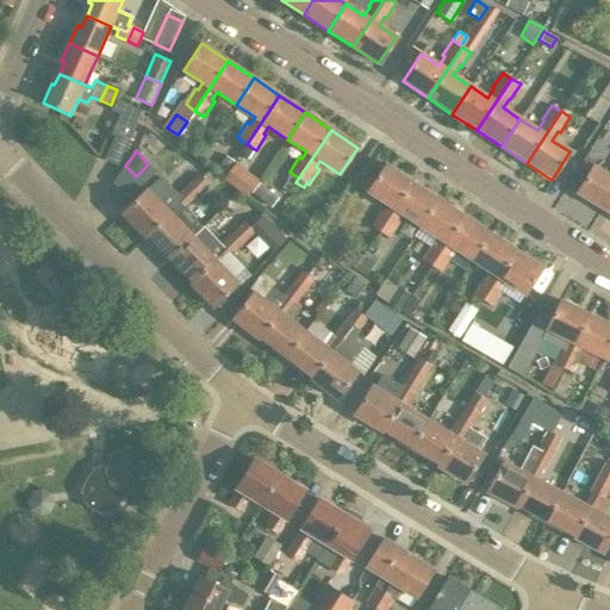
[(216,169),(225,175),(235,161),(225,155),(216,169)]
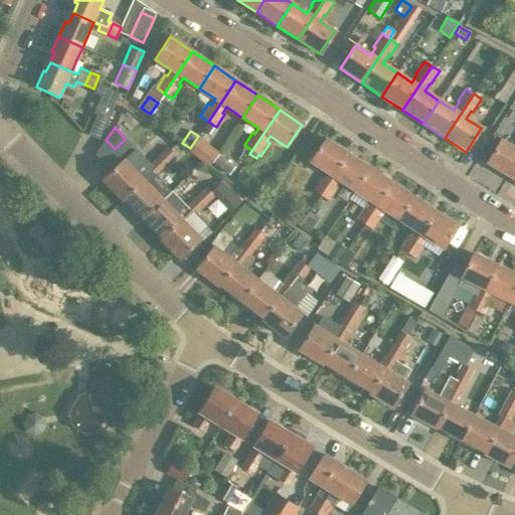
[(198,137),(188,151),(208,166),(219,153),(198,137)]
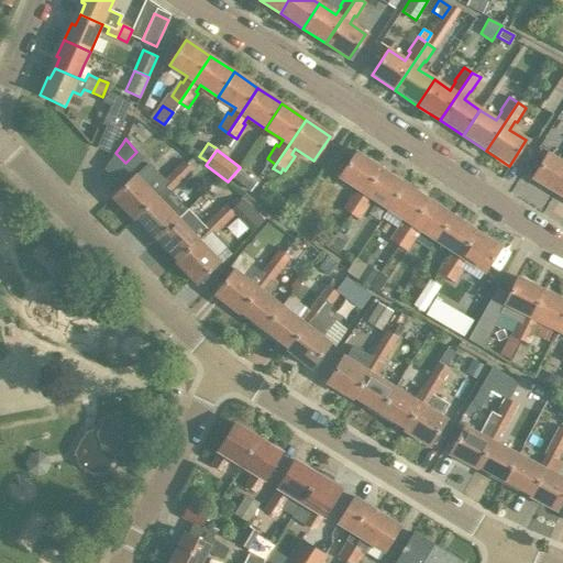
[(342,208),(350,213),(381,168),(355,152),(339,177),(357,189),(353,195),(351,194),(342,208)]
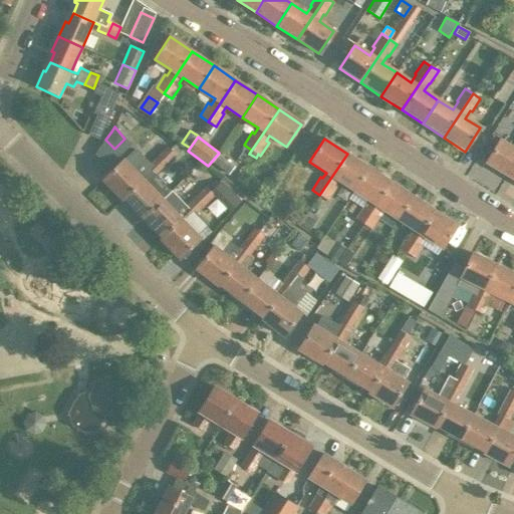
[(485,164),(507,177),(513,165),(513,148),(500,140),(485,164)]
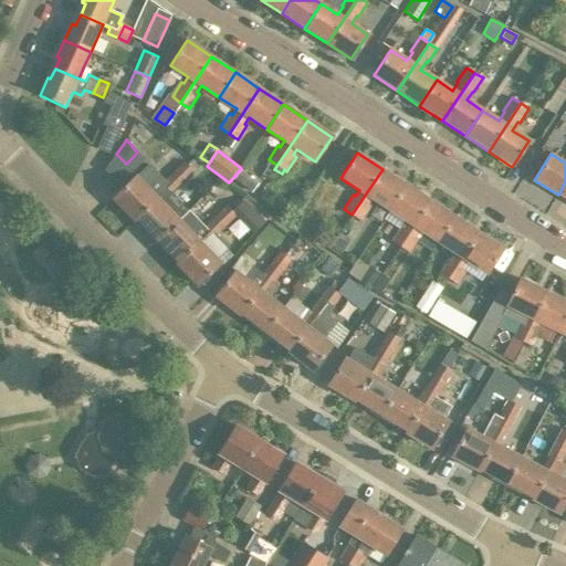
[(184,160),(174,170),(179,177),(176,180),(180,185),(194,171),(184,160)]
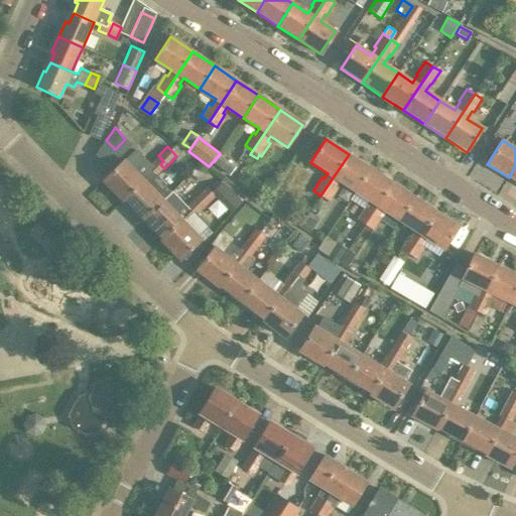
[(103,181),(122,201),(151,172),(156,176),(157,175),(164,168),(160,164),(163,161),(158,155),(147,166),(134,152),(124,161),(124,160),(103,181)]
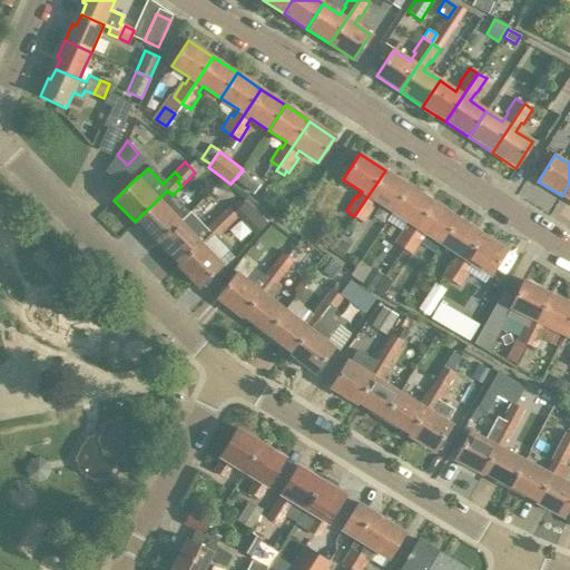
[(261,185),(242,170),(235,180),(253,194),(261,185)]
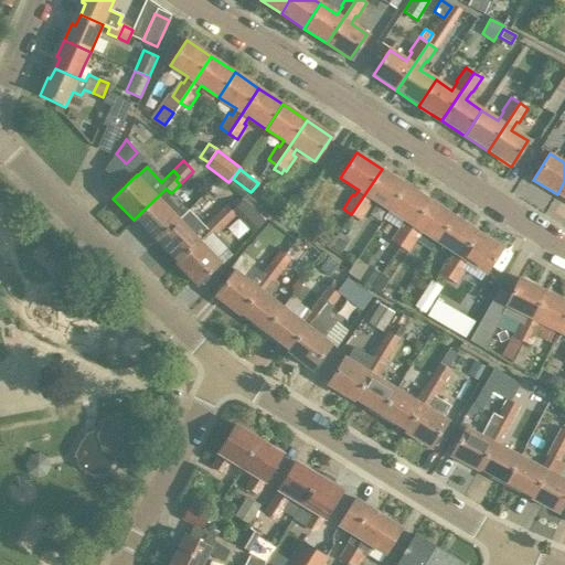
[(371,199),(388,210),(405,184),(382,169),(351,214),(361,220),(370,206),(368,204),(371,199)]
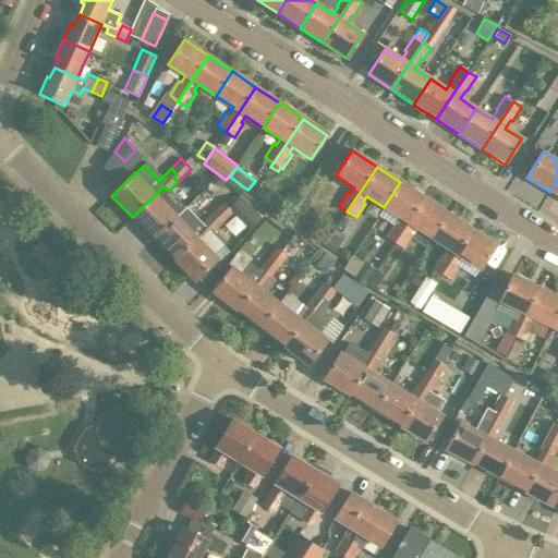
[(386,237),(395,243),(424,198),(400,182),(384,207),(401,219),(398,225),(395,222),(386,237)]
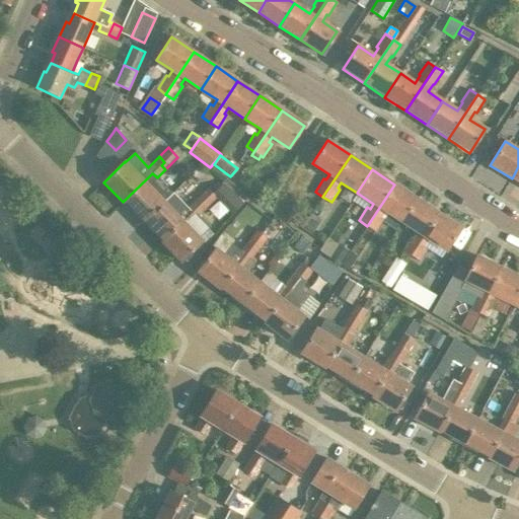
[(123,202),(142,222),(173,193),(158,176),(157,177),(152,173),(123,202)]
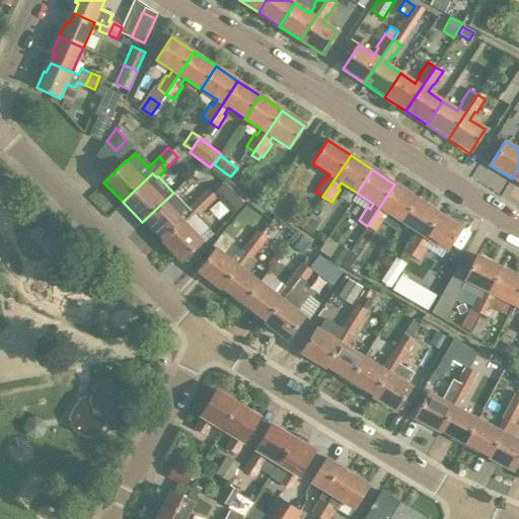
[(384,211),(401,222),(417,199),(394,184),(367,226),(375,231),(383,218),(381,217),(384,211)]
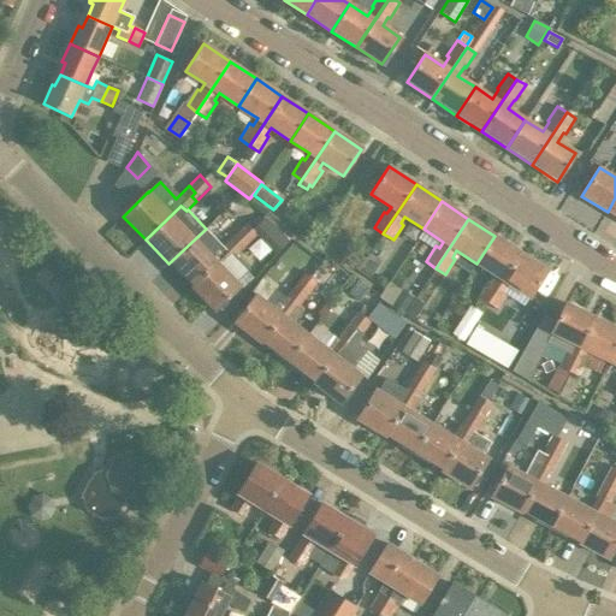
[(247,223),(231,237),(237,244),(241,240),(246,246),(258,234),(247,223)]
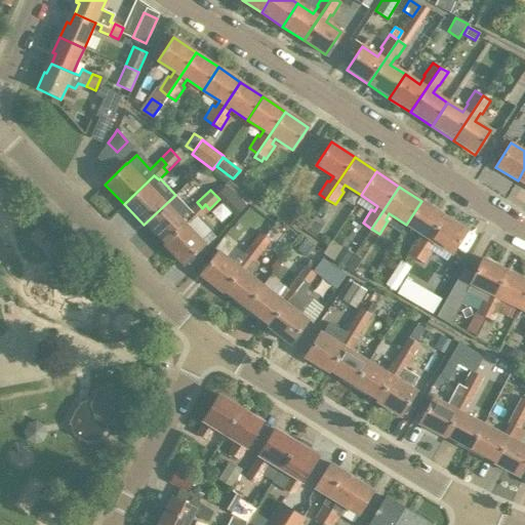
[(144,225),(163,245),(194,216),(190,211),(191,210),(190,210),(175,195),(144,225)]
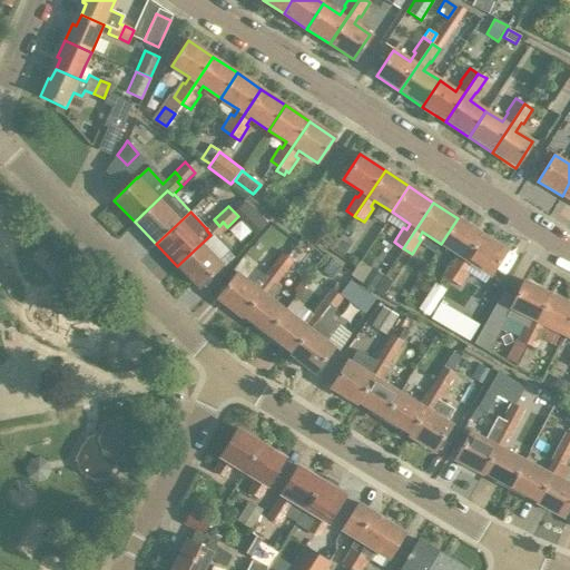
[(442,274),(452,279),(482,235),(458,218),(441,244),(458,256),(454,262),(452,259),(442,274)]
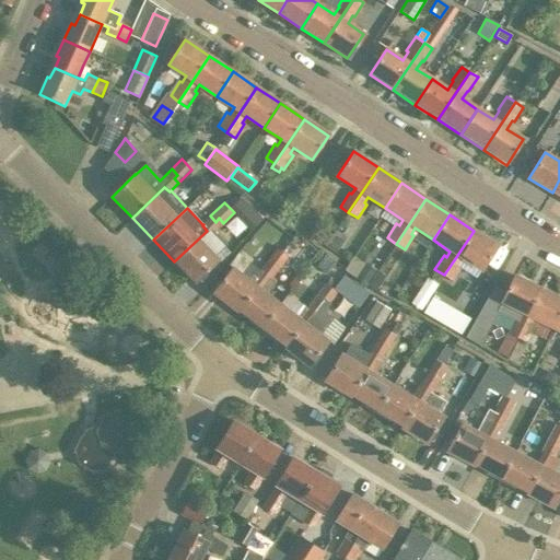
[(207,231),(174,261),(195,283),(218,261),(214,257),(226,245),(214,232),(223,223),(219,218),(216,222),(210,216),(202,224),(203,224),(202,225),(207,231)]
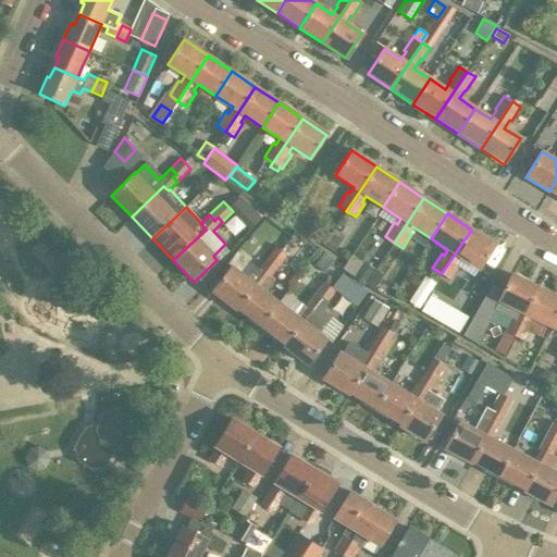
[(471,230),(442,273),(449,279),(459,265),(456,263),(459,258),(479,271),(495,246),(471,230)]
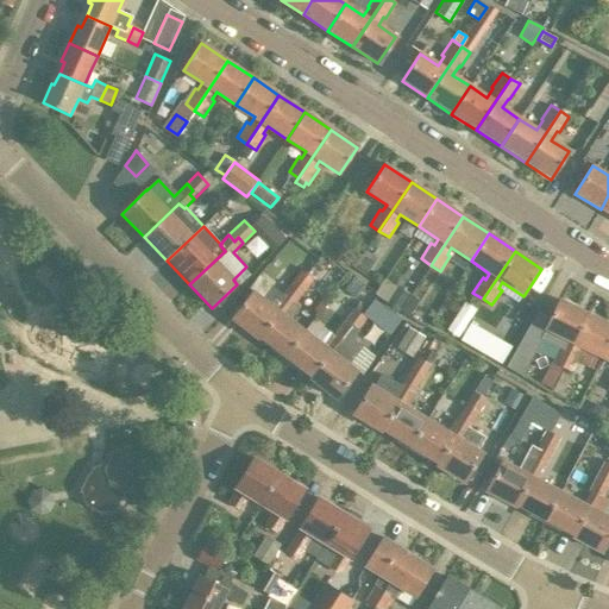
[(375,262),(363,255),(353,268),(365,275),(375,262)]
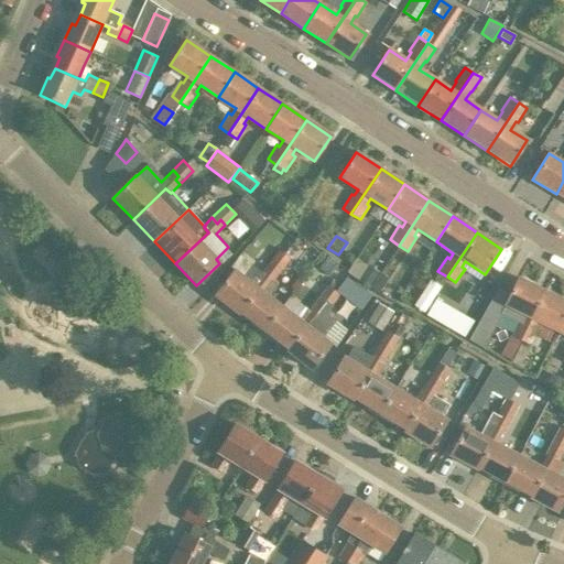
[(279,248),(270,260),(277,266),(273,269),(279,273),(291,257),(279,248)]
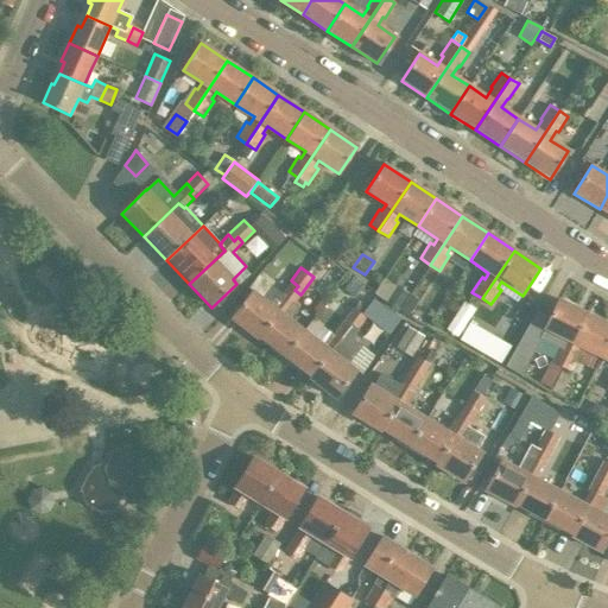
[(230,320),(257,339),(286,301),(292,305),(293,303),(293,304),(301,295),(295,290),(298,286),(291,280),(282,293),(270,284),(259,298),(252,292),(230,320)]
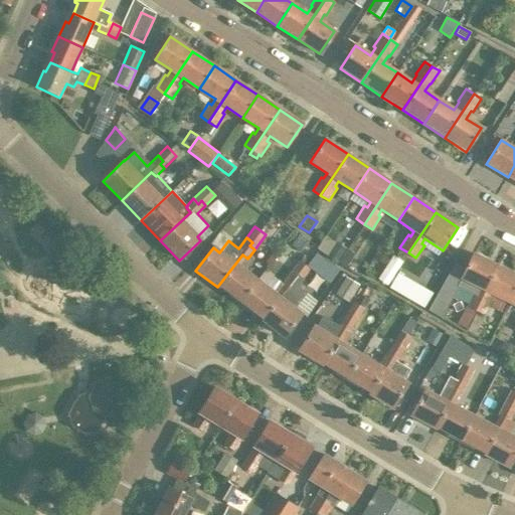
[(77,244),(72,239),(68,242),(73,248),(77,244)]
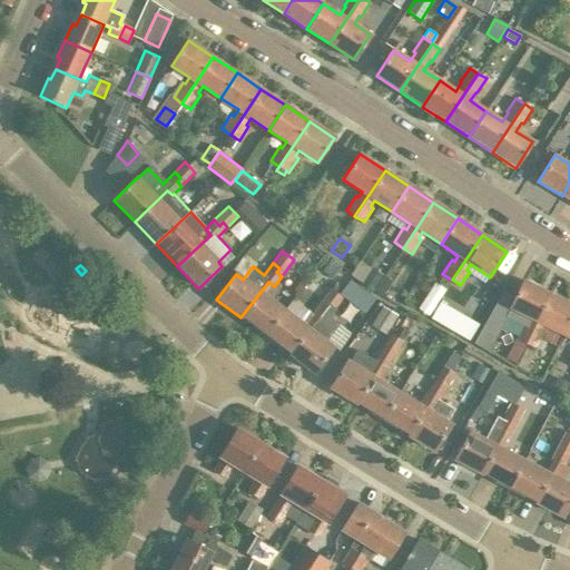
[(373,267),(372,268),(363,283),(374,290),(384,275),(373,267)]
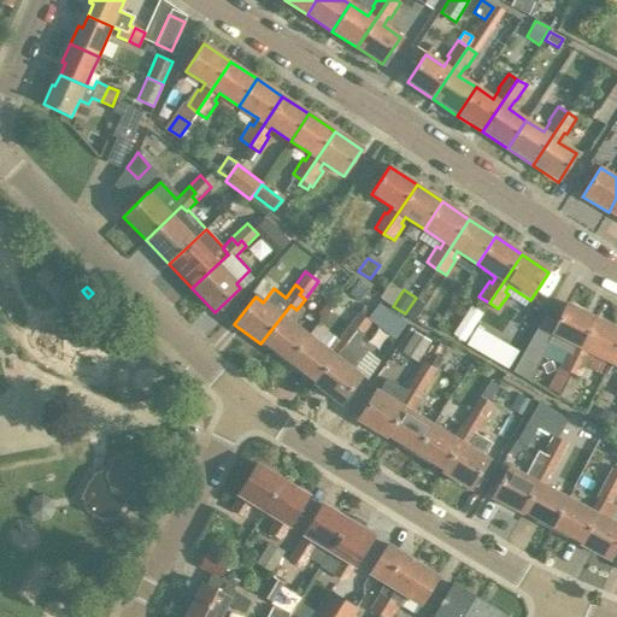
[(400,336),(411,321),(383,301),(372,317),(400,336)]
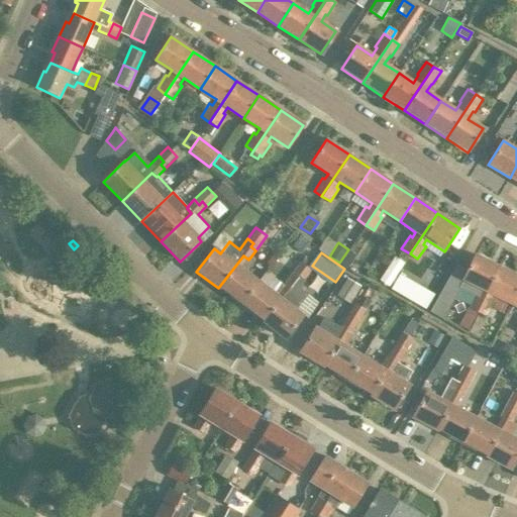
[(469,307),(477,311),(499,267),(475,254),(462,280),(458,287),(475,295),(469,307)]
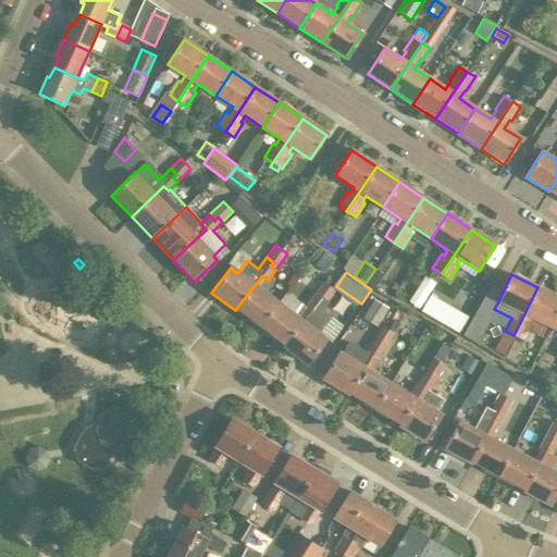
[(235,310),(259,329),(277,305),(264,294),(273,282),(269,279),(269,277),(268,280),(262,275),(235,310)]
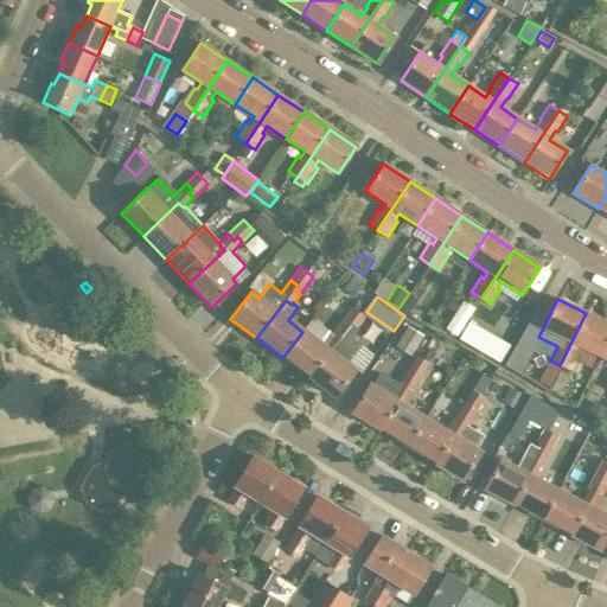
[(352,307),(339,324),(346,330),(350,325),(355,330),(357,327),(356,327),(365,317),(352,307)]
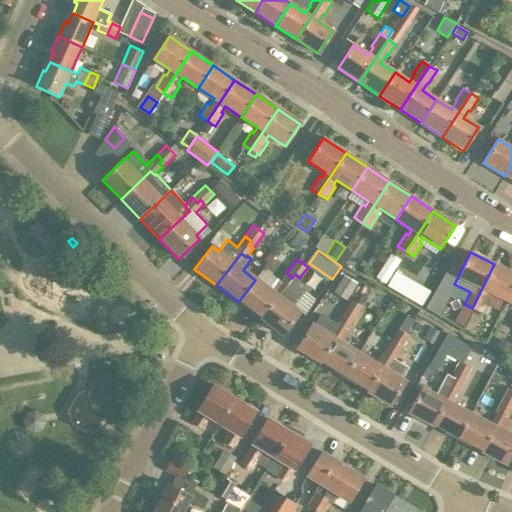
[(505,300),(511,286),(511,273),(494,264),(472,308),(481,313),(488,299),(485,298),(488,292),(505,300)]
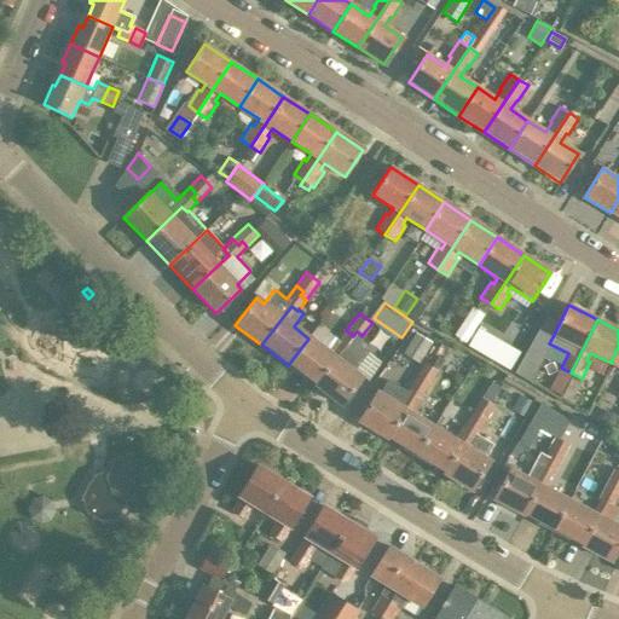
[(345,347),(314,386),(341,406),(362,379),(353,371),(368,352),(358,346),(365,336),(364,334),(362,336),(357,331),(353,336),(346,330),(337,342),(345,347)]
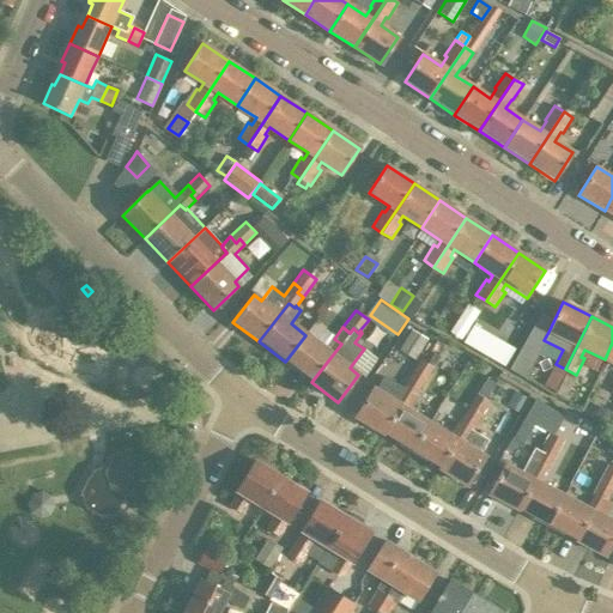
[(412,329),(399,350),(414,359),(428,339),(412,329)]
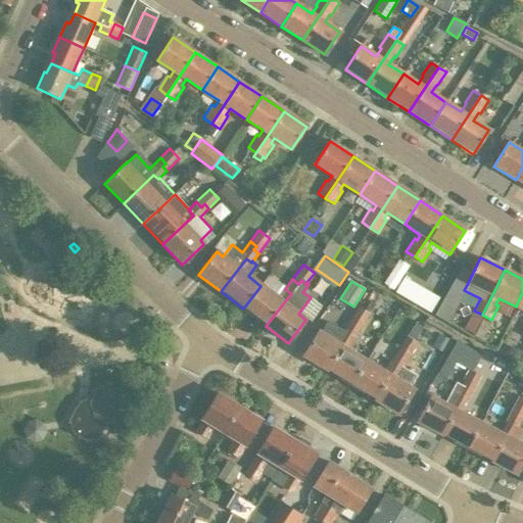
[(243,308),(266,326),(291,293),(285,289),(278,298),(260,286),(243,308)]
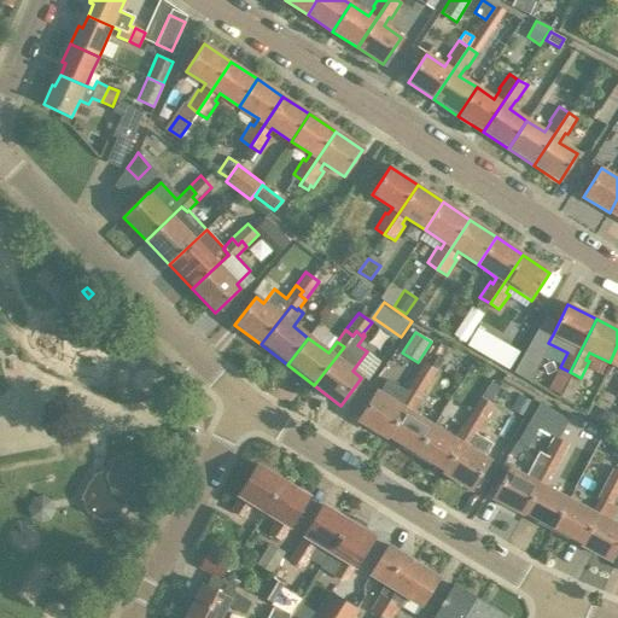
[(497,340),(488,357),(508,369),(518,353),(497,340)]
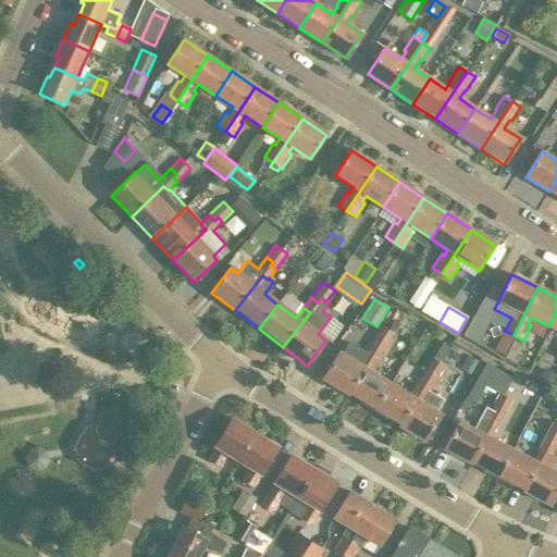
[(493,316),(480,308),(465,335),(478,343),(493,316)]
